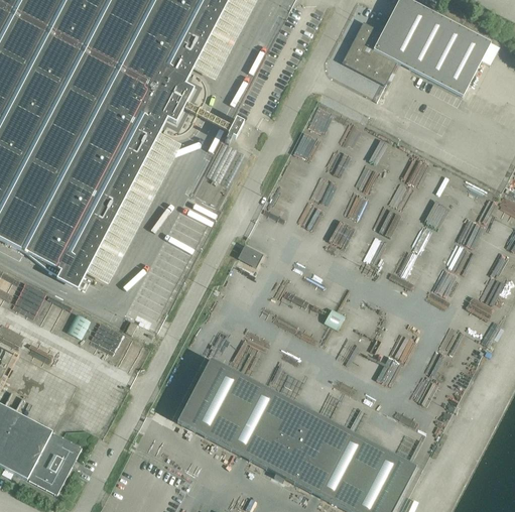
[(51,271),(57,274),(55,277),(77,288),(85,272),(166,117),(174,122),(194,87),(184,83),(227,0),(0,0),(0,238),(26,251),(48,269),(47,270),(50,272),(51,271)]
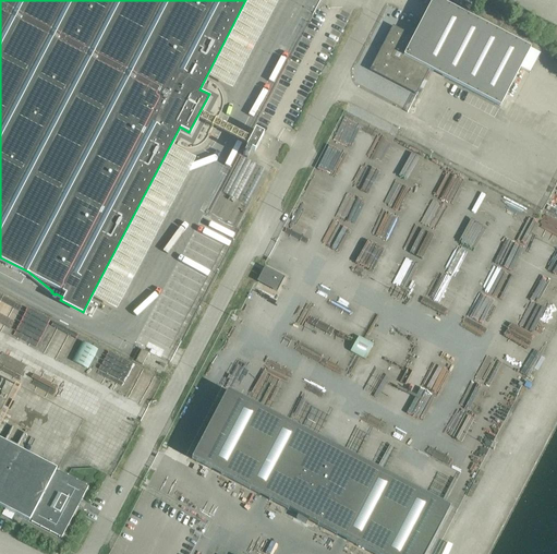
[(391,22),(380,41),(368,67),(415,91),(428,65),(499,101),(529,44),(445,0),(428,0),(412,33),(391,22)]
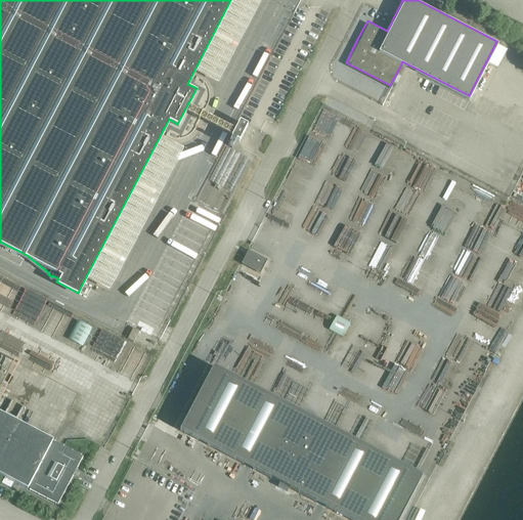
[(246,123),(238,119),(231,133),(237,138),(246,123)]
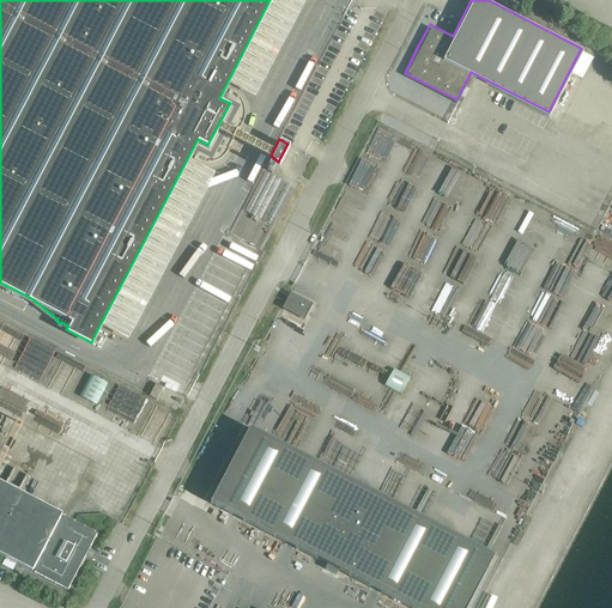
[(284,305),(298,312),(298,314),(303,316),(311,301),(307,297),(306,298),(292,291),(284,305)]
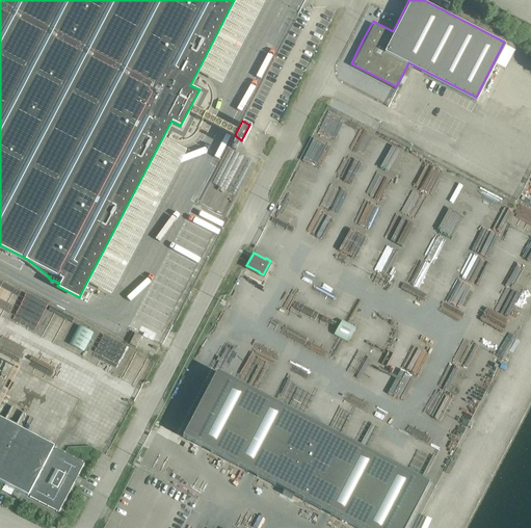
[(333,332),(346,339),(354,324),(341,317),(333,332)]
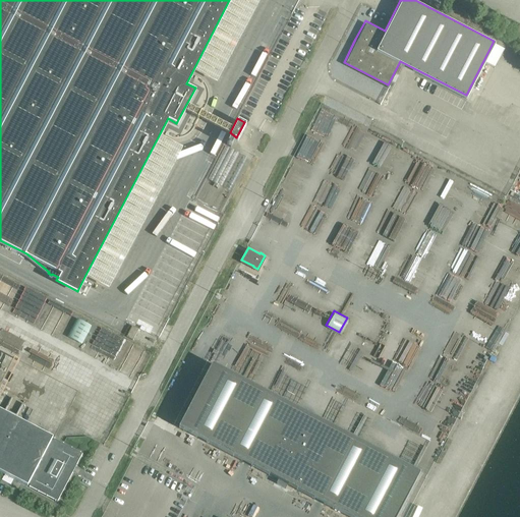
[(76,316),(66,334),(80,341),(90,323),(76,316)]
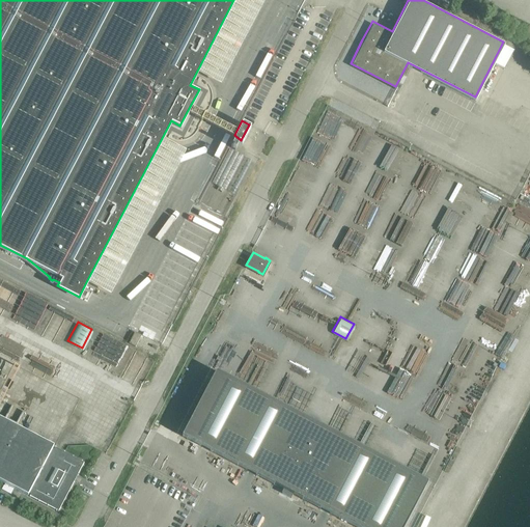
[(128,340),(134,343),(140,332),(134,329),(128,340)]
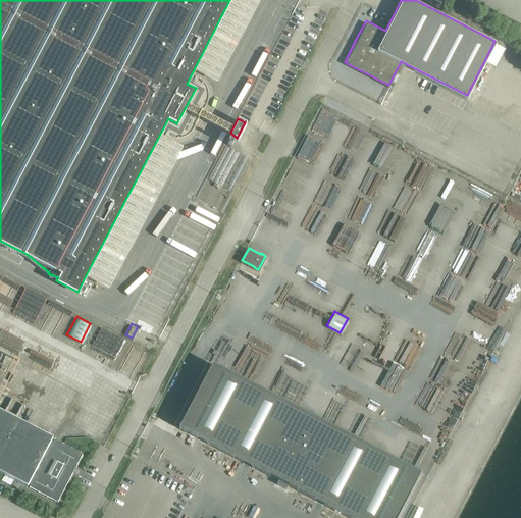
[(354,517),(395,517),(420,470),(211,361),(177,425),(277,477),(275,481),(285,486),(287,482),(354,517)]
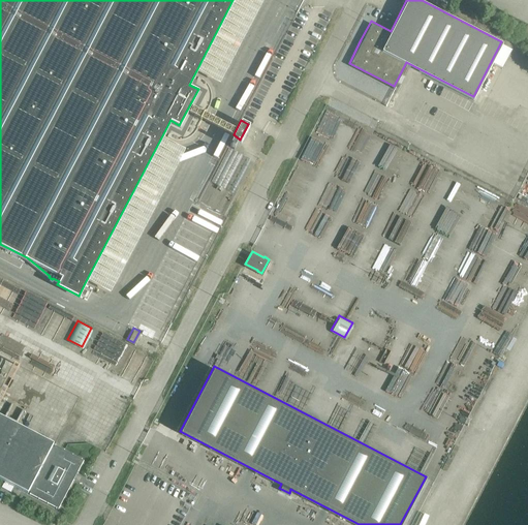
[(56,436),(67,407),(56,402),(44,432),(56,436)]
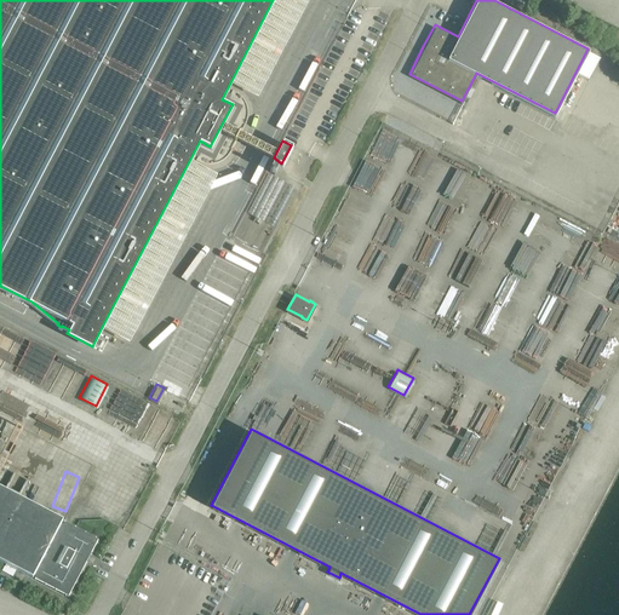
[(0,558),(68,593),(98,535),(75,524),(0,484),(0,558)]
